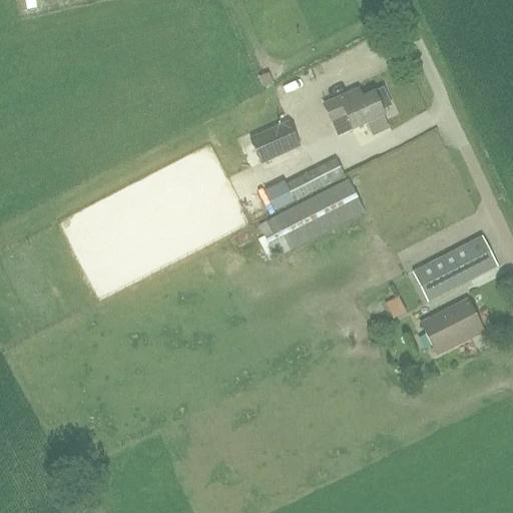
[(352,130),(385,116),(382,110),(391,106),(384,89),(360,100),(356,91),(324,106),(336,132),(351,126),(352,130)]
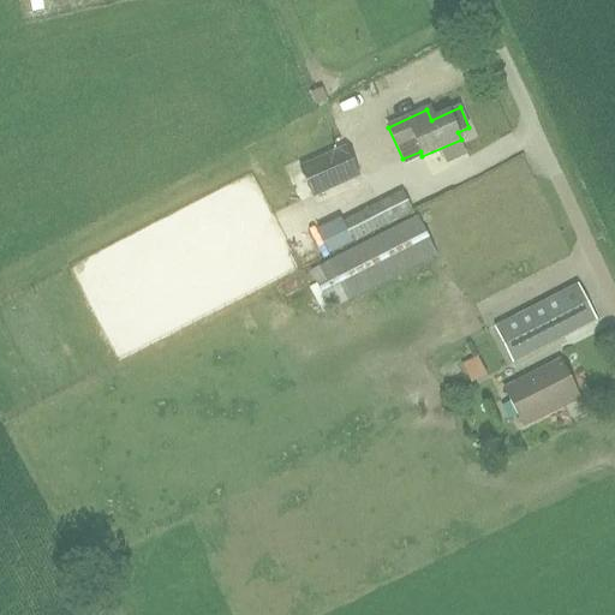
[(447,168),(471,161),(465,143),(441,150),(447,168)]
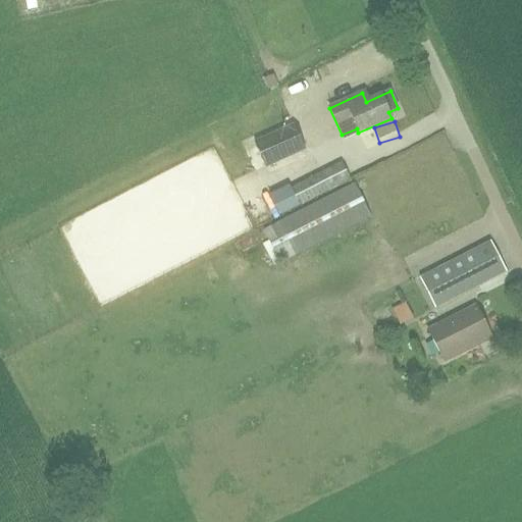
[(267,167),(306,151),(295,124),(255,142),(267,167)]
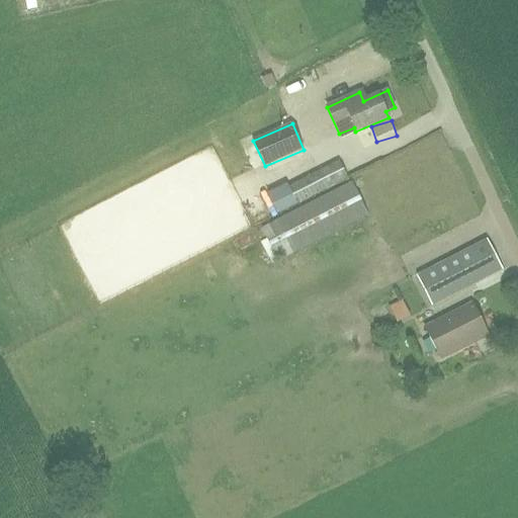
[(326,190),(348,179),(339,161),(317,172),(326,190)]
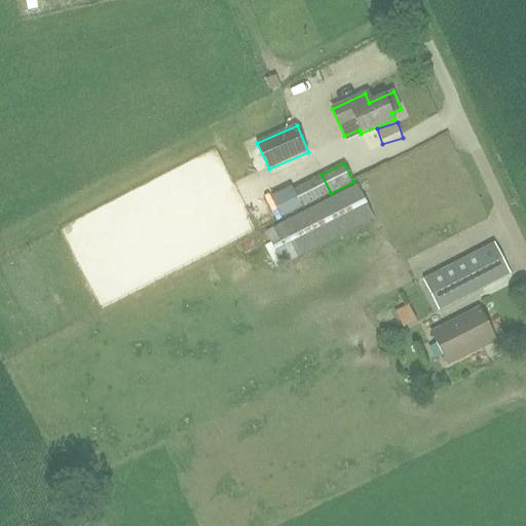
[(264,233),(267,239),(283,264),(299,256),(374,218),(357,185),(264,233)]
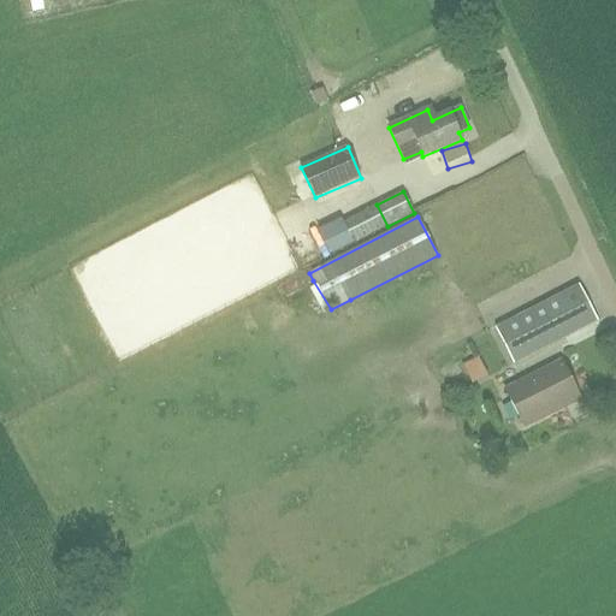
[(350,227),(321,238),(326,252),(356,242),(350,227)]
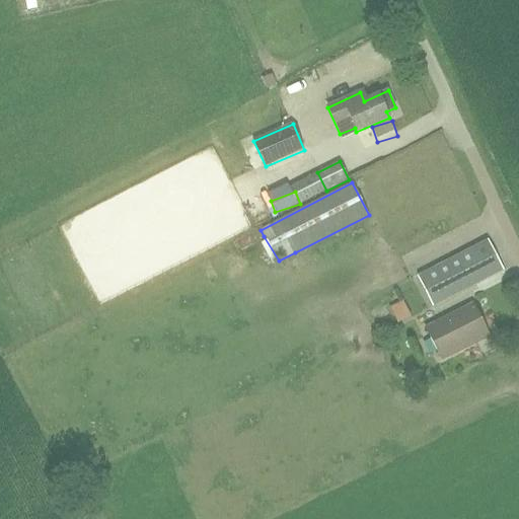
[(433,307),(503,271),(488,241),(418,277),(433,307)]
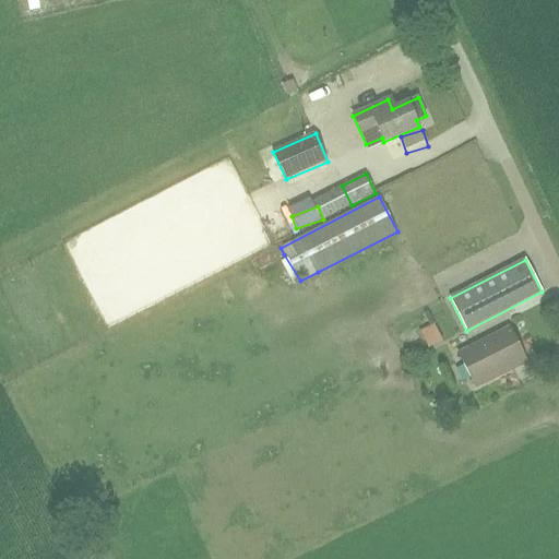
[(421,326),(431,345),(444,339),(435,319),(421,326)]
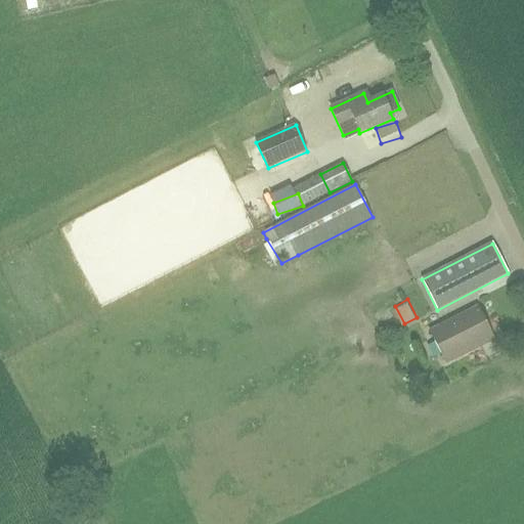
[(446,364),(494,340),(477,308),(459,317),(461,321),(454,324),(452,320),(430,333),(446,364)]
